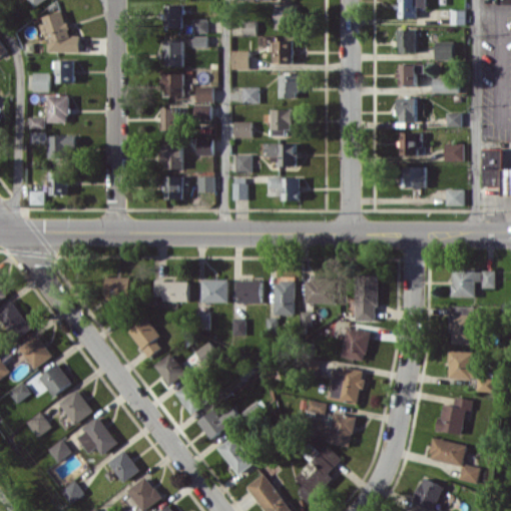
[(28,0),(35,9),(46,0),(28,0)]
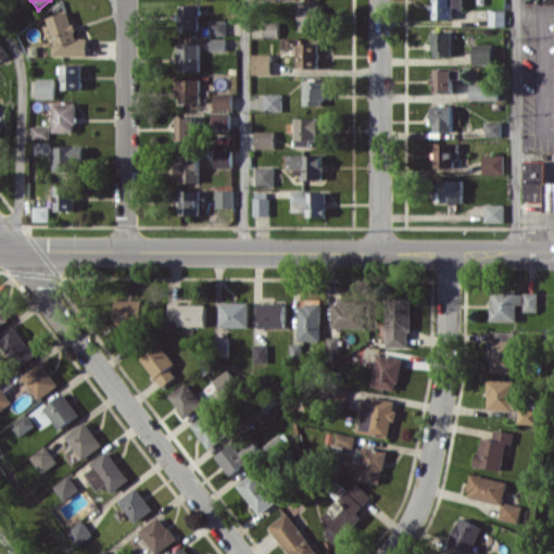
[(431,0),(431,21),(450,21),(451,11),(462,11),(462,0),(431,0)]
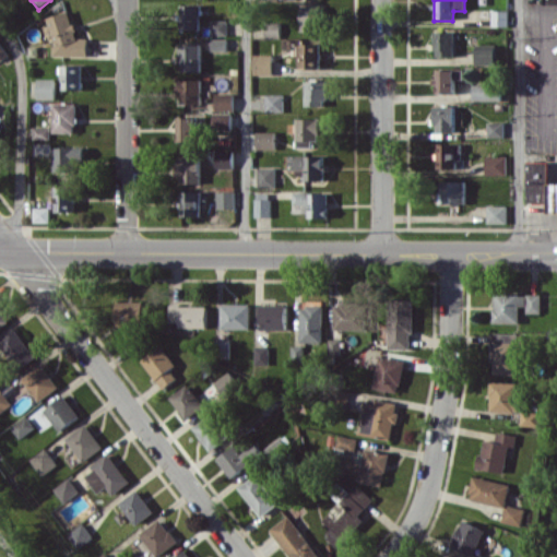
[(200,7),(180,7),(180,31),(199,32),(200,7)]
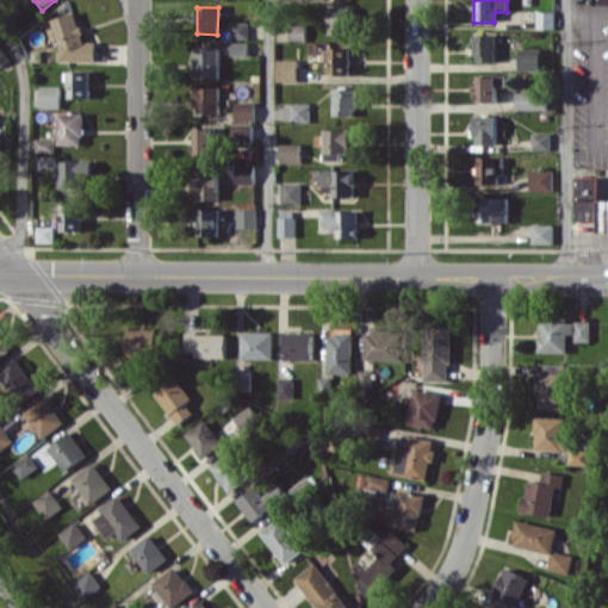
[(328,36),(348,36),(348,10),(328,8),(328,36)]
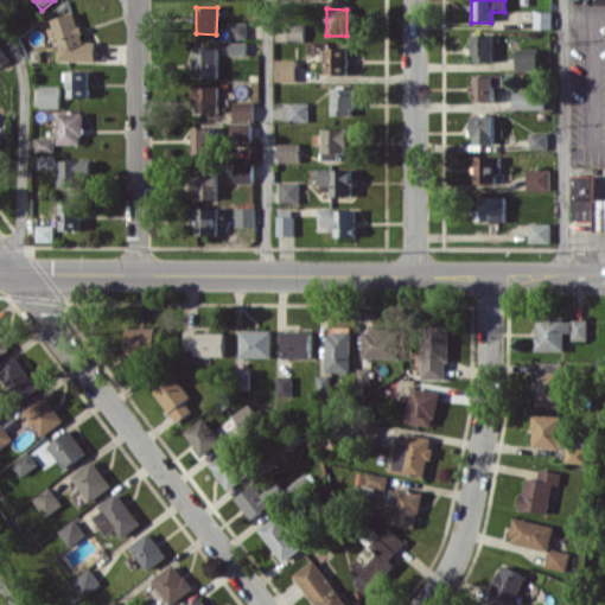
[(551,31),(551,13),(533,13),(533,31),(551,31)]
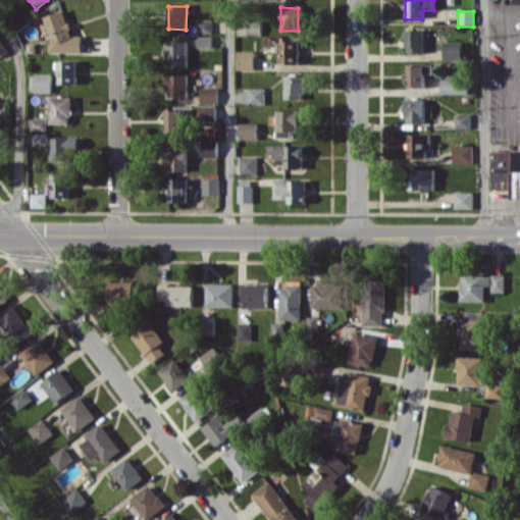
[(48,54),(82,54),(81,38),(67,38),(67,14),(47,15),(47,45),(48,45),(48,54)]
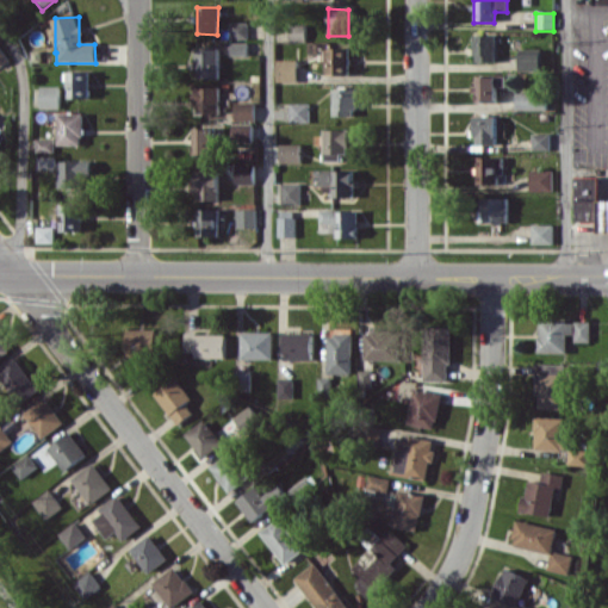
[(229,41),(248,41),(248,24),(229,24),(229,41)]
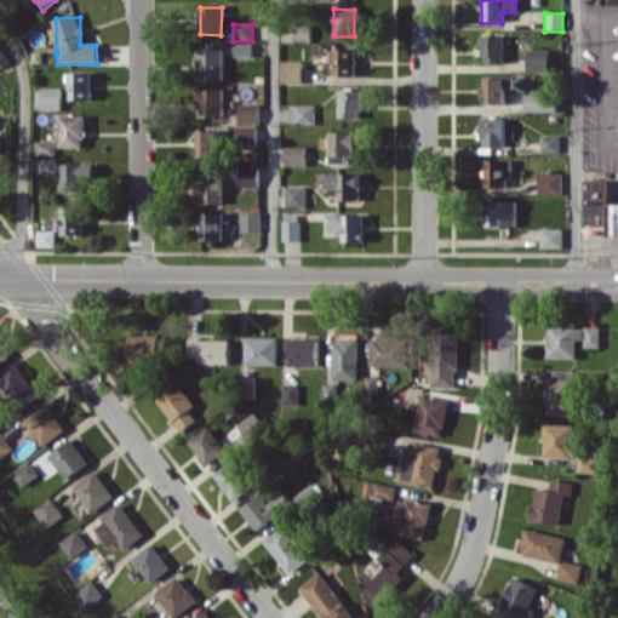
[(293,44),(309,44),(309,28),(292,28),(293,44)]
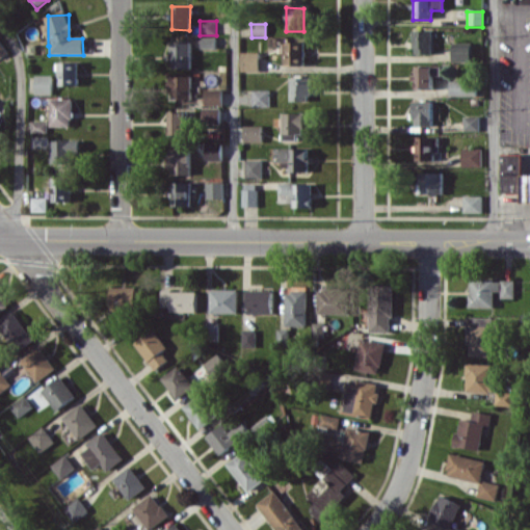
[(431,55),(431,32),(413,32),(413,55),(431,55)]
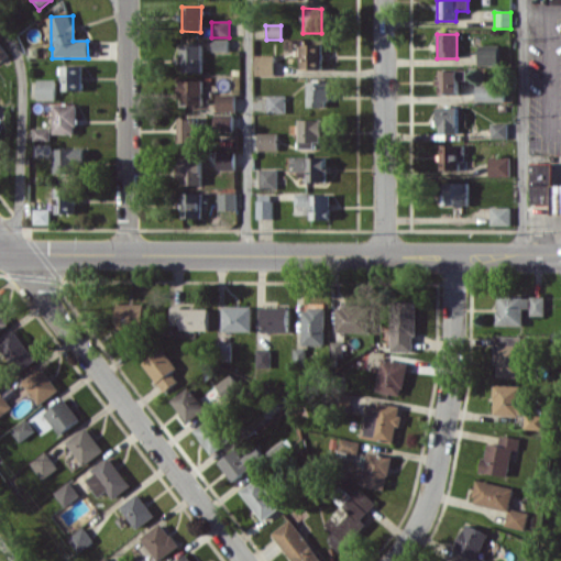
[(228,41),(211,41),(212,53),(228,52),(228,41)]
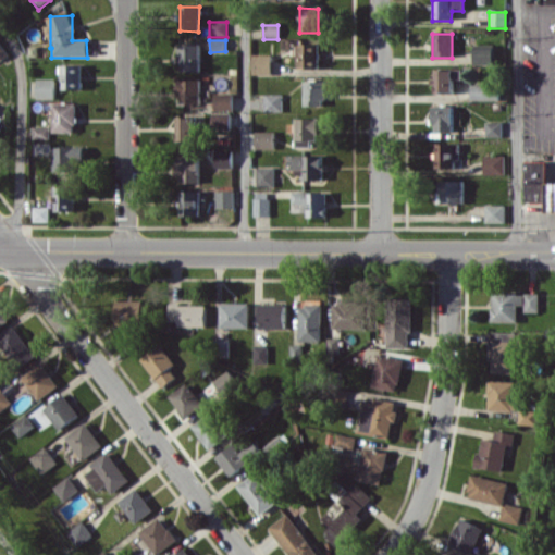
[(318,70),(318,46),(299,45),(298,70),(318,70)]
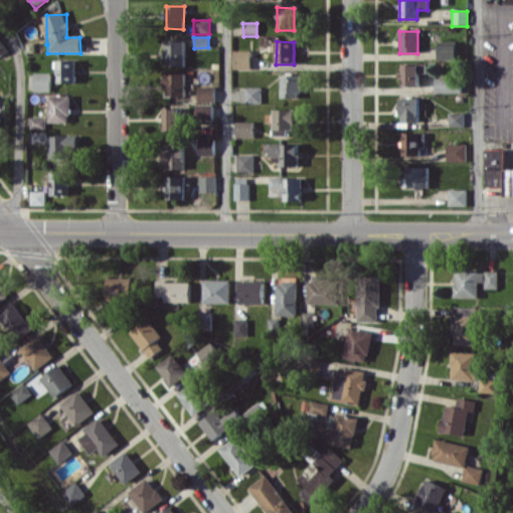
[(184,42),(165,42),(165,66),(184,67),(184,42)]
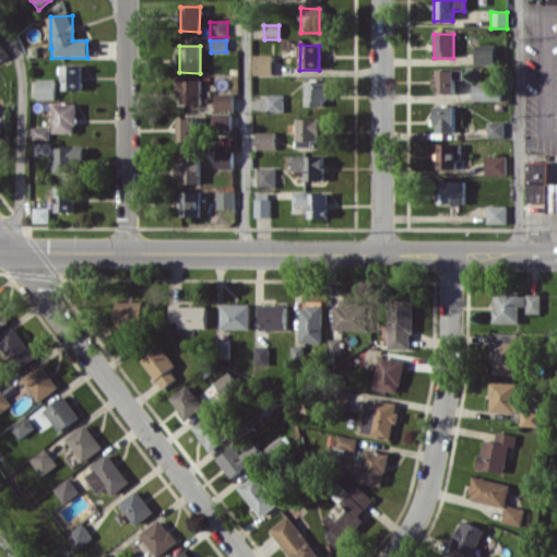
[(495,67),(494,46),(473,47),(474,67),(495,67)]
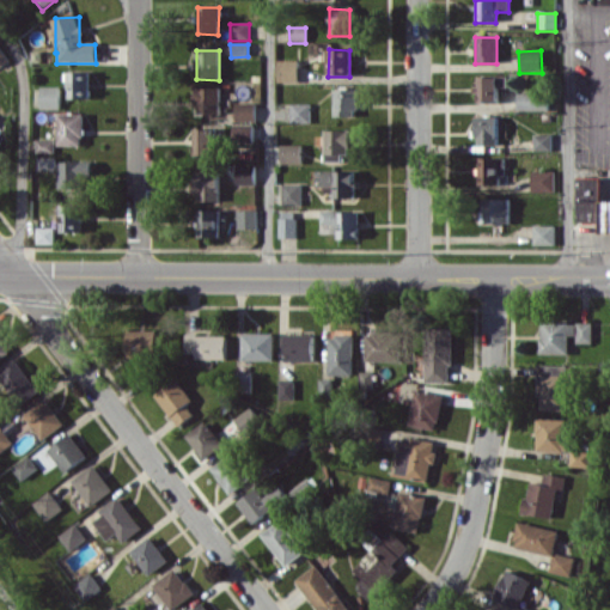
[(298,62),(278,61),(276,84),(298,84),(298,62)]
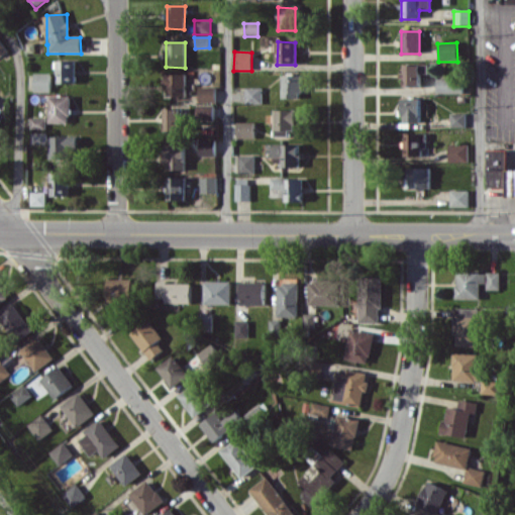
[(75,85),(75,62),(57,62),(57,85),(75,85)]
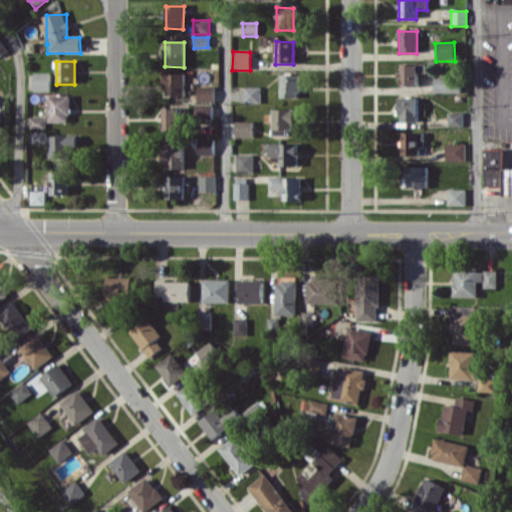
[(400,87),(418,87),(418,64),(399,65),(400,87)]
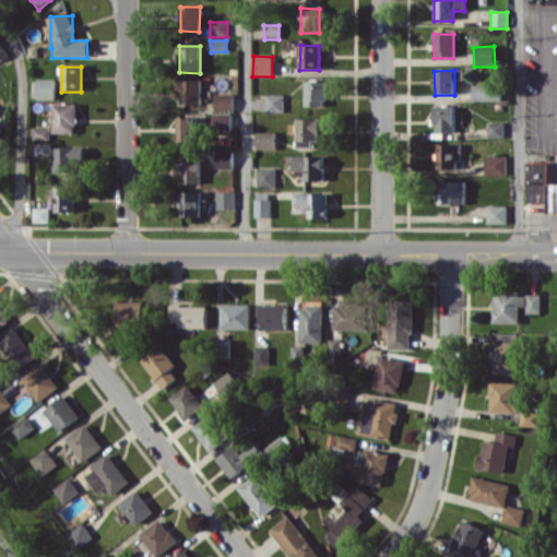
[(55,101),(54,80),(35,81),(36,102),(55,101)]
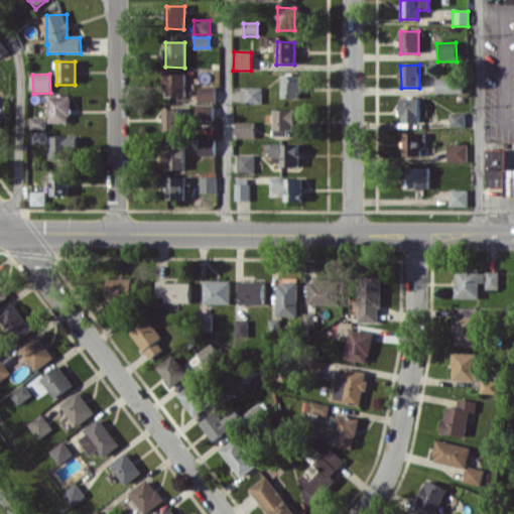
[(184,75),(163,75),(164,97),(185,97),(184,75)]
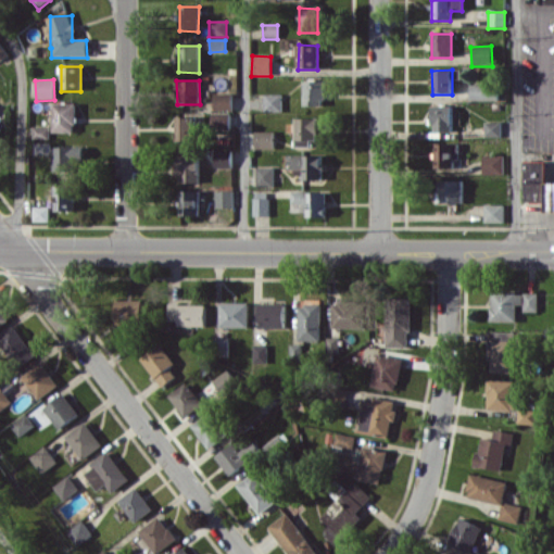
[(303,108),(324,106),(323,83),(303,83),(303,108)]
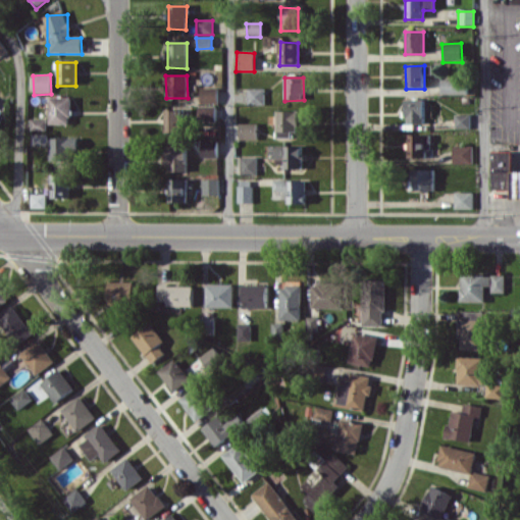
[(466,95),(466,81),(440,81),(440,96),(466,95)]
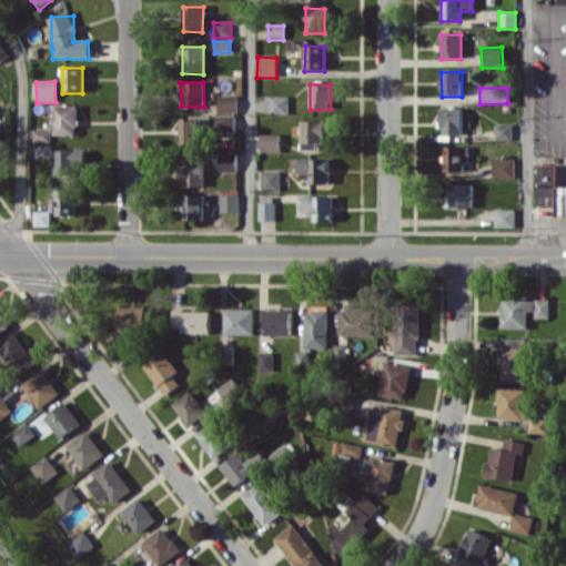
[(236,97),(218,97),(218,114),(236,115),(236,97)]
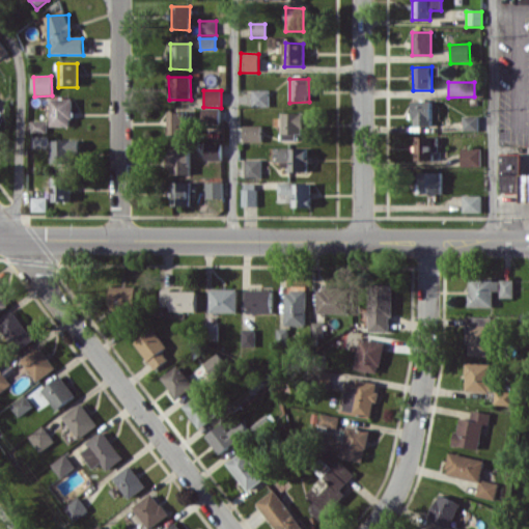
[(268,108),(268,91),(251,91),(251,108),(268,108)]
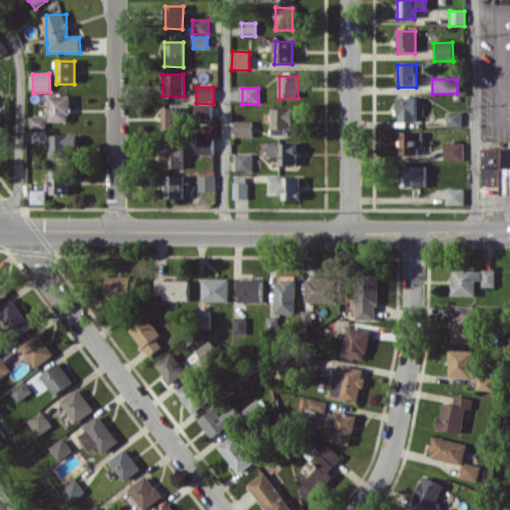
[(47,123),(68,123),(68,96),(47,96),(47,123)]
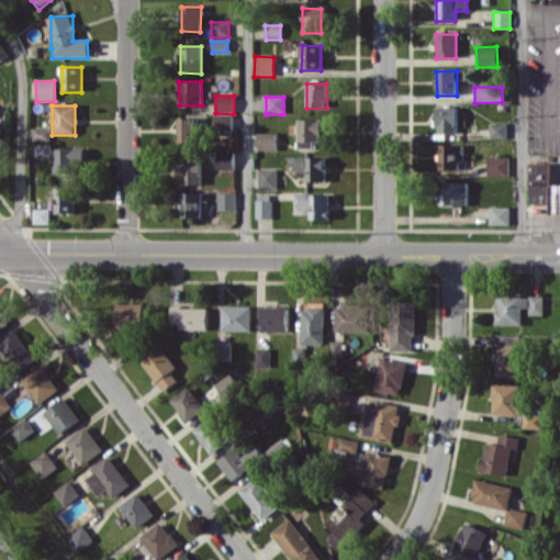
[(456,108),(436,109),(436,134),(456,134),(456,108)]
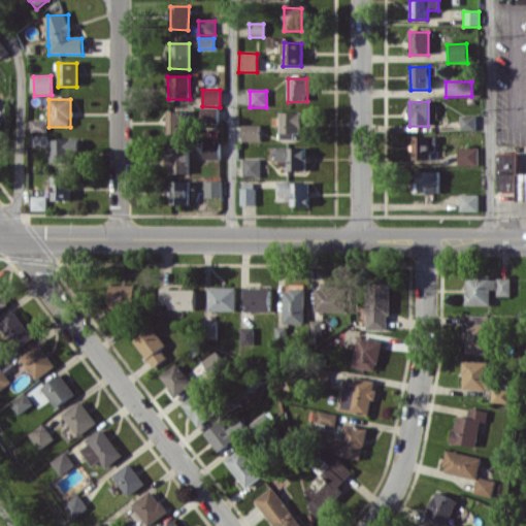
[(218,125),(218,108),(199,108),(200,125),(218,125)]
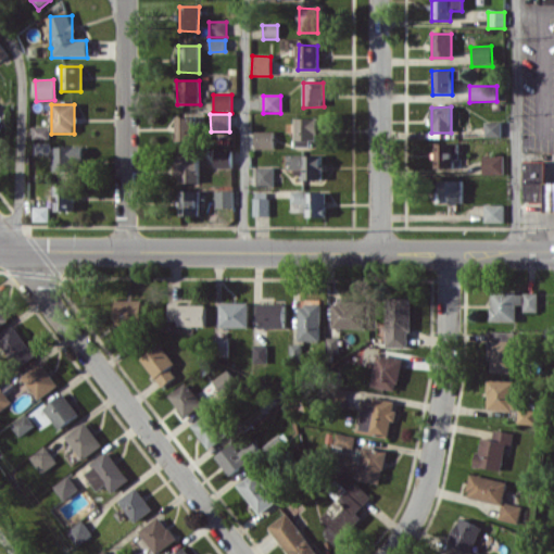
[(194,118),(175,118),(175,141),(194,142),(194,118)]
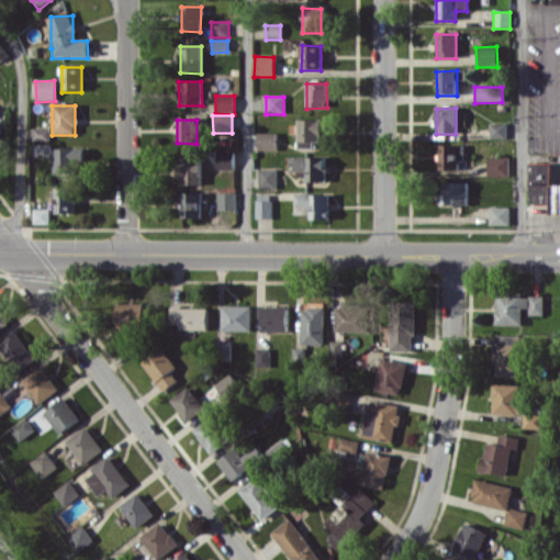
[(298,121),(298,149),(313,149),(312,141),(322,141),(322,121),(298,121)]
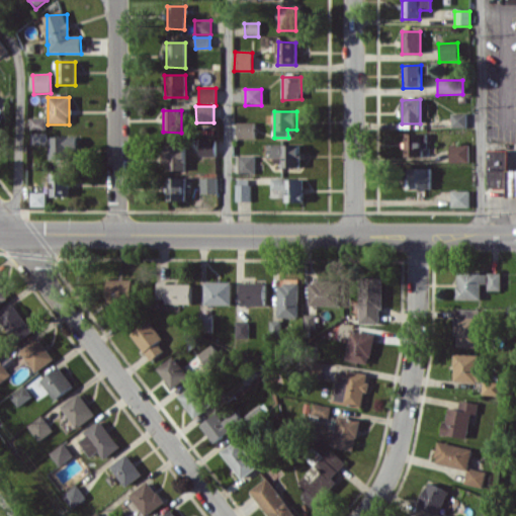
[(451,129),(465,129),(465,115),(451,115),(451,129)]
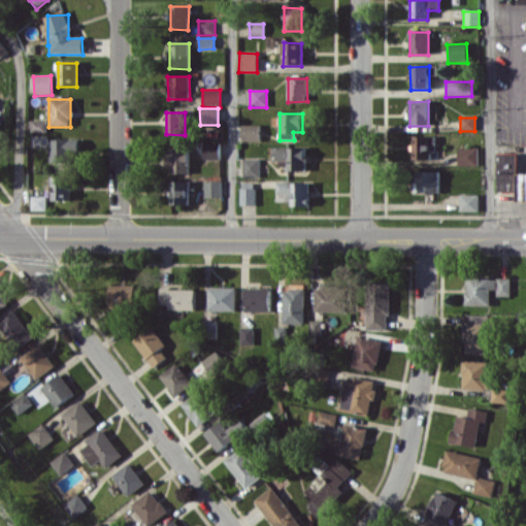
[(45,122),(30,122),(30,133),(45,133),(45,122)]
